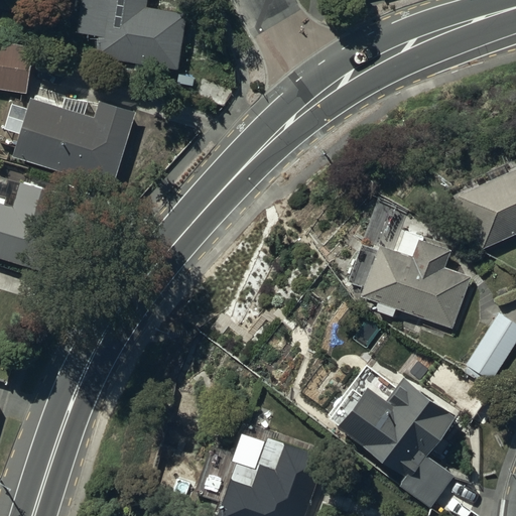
[(148,0),(81,0),(76,34),(98,38),(95,59),(178,72),(187,14),(147,8),(148,0)]
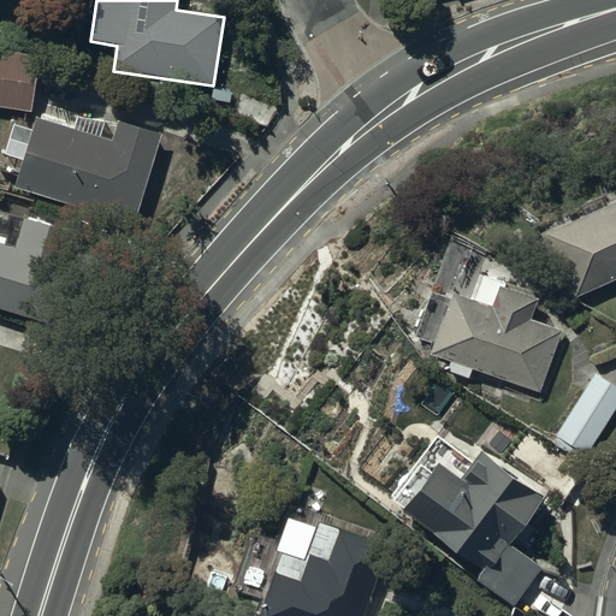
[(41,55),(0,49),(0,107),(31,112),(41,55)]
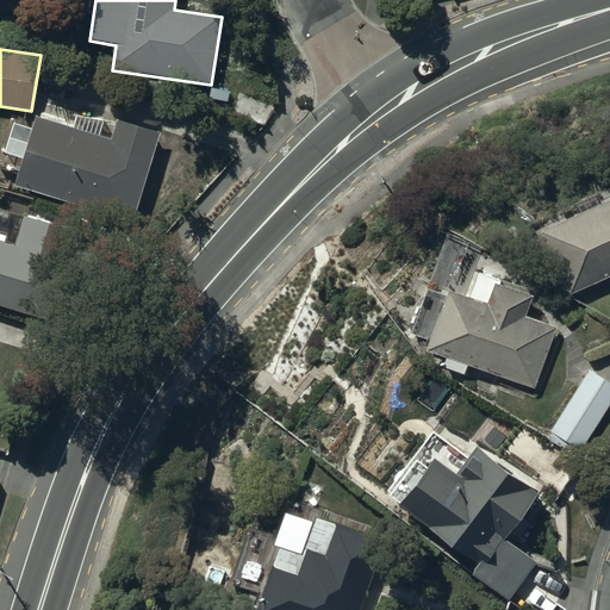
[(37,118),(17,187),(135,223),(161,134),(119,120),(113,141),(37,118)]
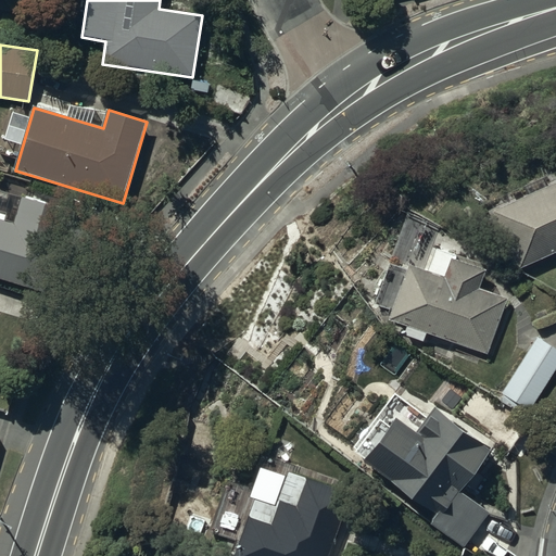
[(491,212),(517,270),(555,252),(555,182),(545,188),(542,179),(521,188),(526,197),(491,212)]
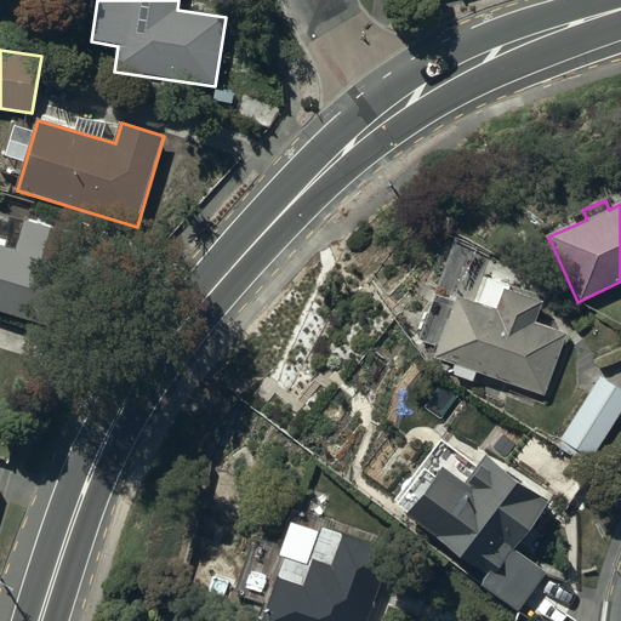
[(0,312),(57,331),(87,237),(29,218),(28,224),(24,223),(23,222),(22,222),(21,222),(20,222),(18,222),(17,222),(16,222),(15,223),(13,223),(13,224),(12,224),(12,226),(11,226),(11,227),(10,228),(10,229),(10,231),(10,232),(10,233),(10,234),(10,235),(11,237),(11,238),(12,238),(12,239),(13,239),(13,240),(15,240),(16,240),(16,241),(13,249),(9,248),(11,239),(0,234),(0,312)]
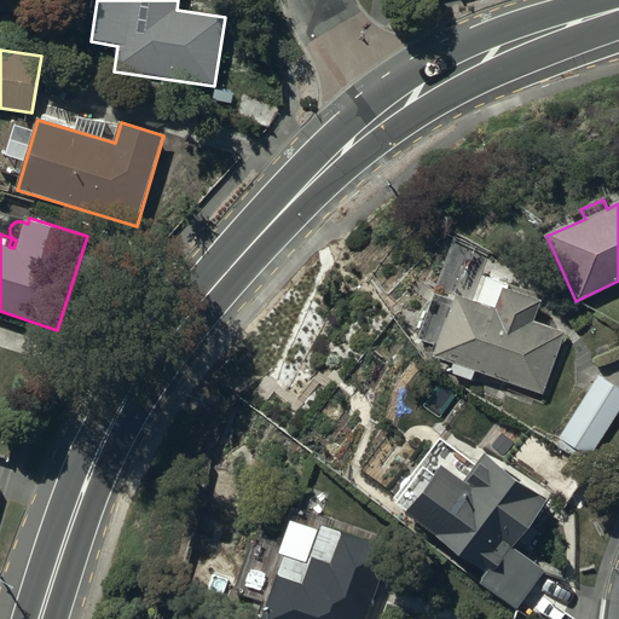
[(435,347),(432,357),(453,364),(450,372),(472,380),(475,371),(545,395),(567,333),(533,322),(541,301),(514,293),(516,289),(485,278),(476,304),(456,296),(452,306),(432,299),(417,341),(435,347)]
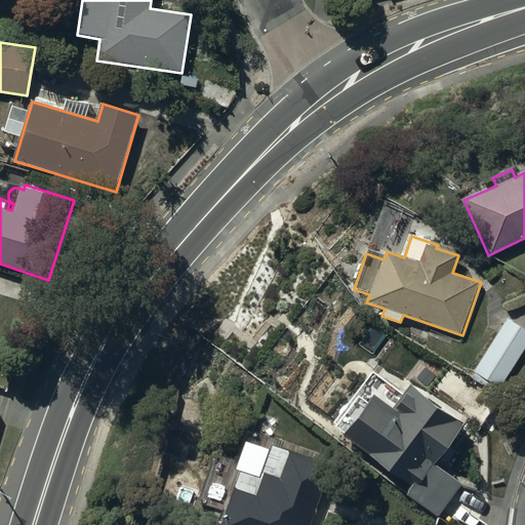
[(524,330),(506,318),(472,372),(475,373),(470,380),(490,394),(494,387),(498,390),(524,346),(524,330)]
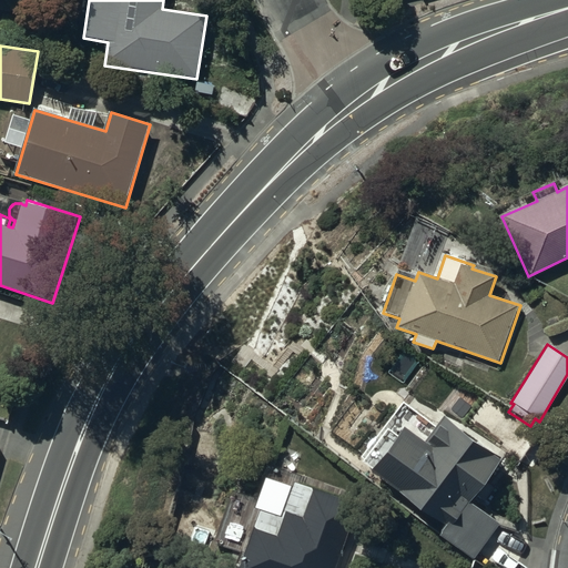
[(440,424),(403,398),(363,458),(365,459),(363,464),(374,472),(373,474),(445,523),(437,535),(475,561),(501,524),(473,504),(505,458),(445,417),(440,424)]
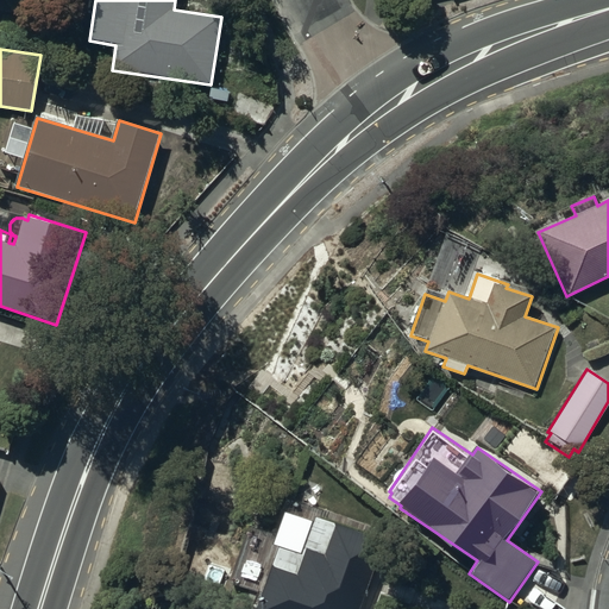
[(280,548),(257,608),(358,608),(383,542),(315,519),(313,527),(296,521),(286,551),(280,548)]
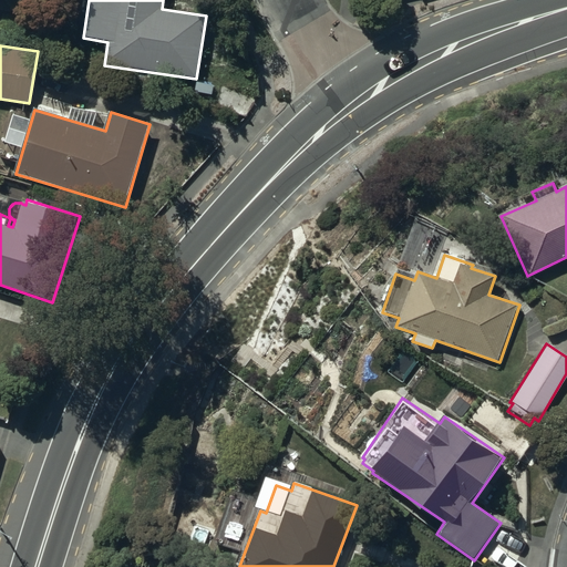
All buildings are outlined.
